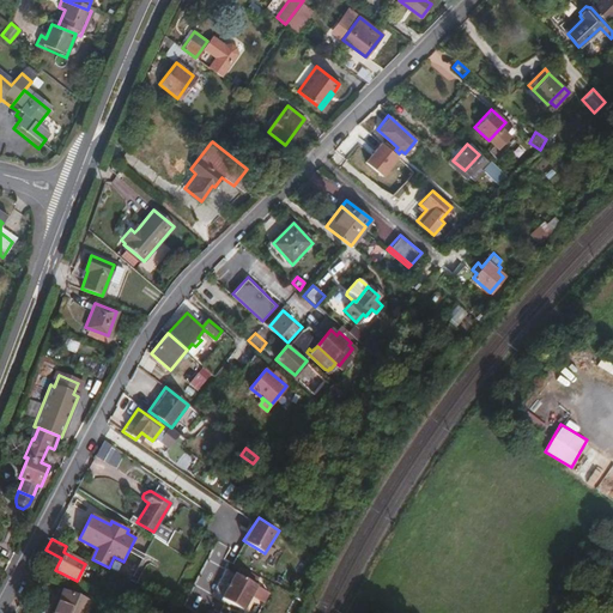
[(236,569),(222,595),(244,607),(259,582),(236,569)]
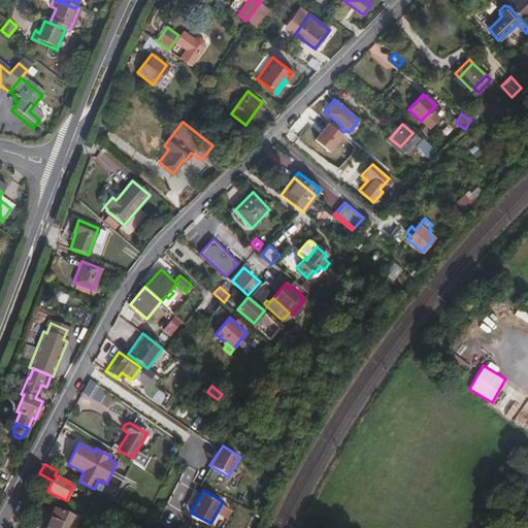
[(75,527),(79,519),(56,509),(47,527),(75,527)]
